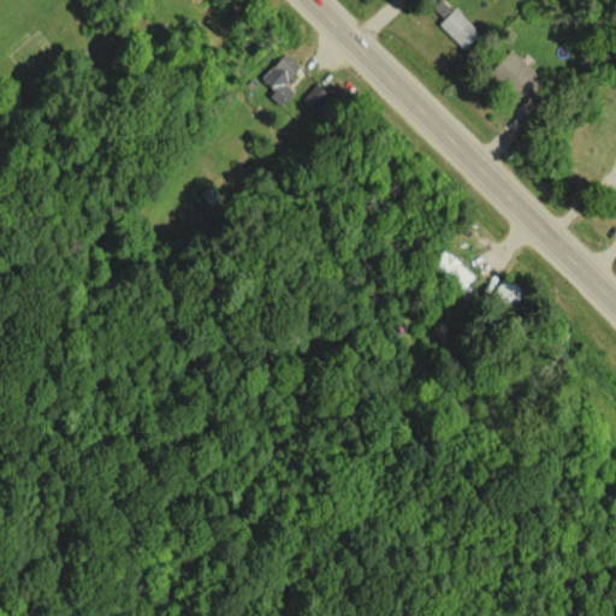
[(450,9),(440,0),(438,0),(432,7),(443,17),(450,9)]
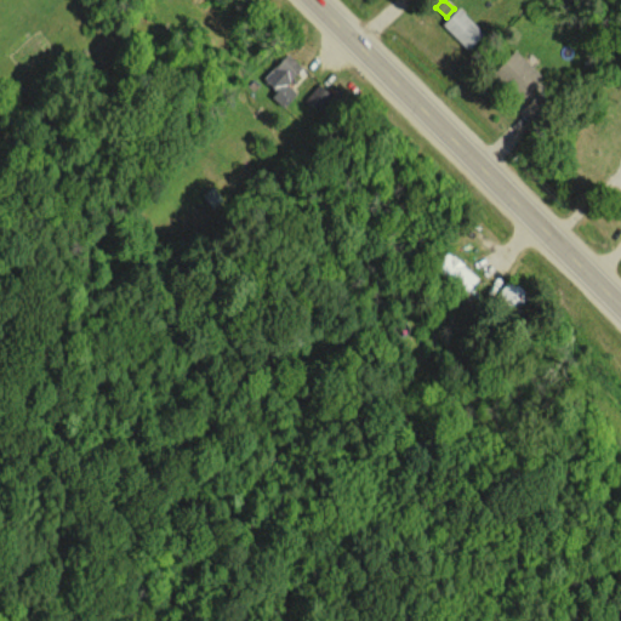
[(467,49),(483,32),(457,7),(440,24),(467,49)]
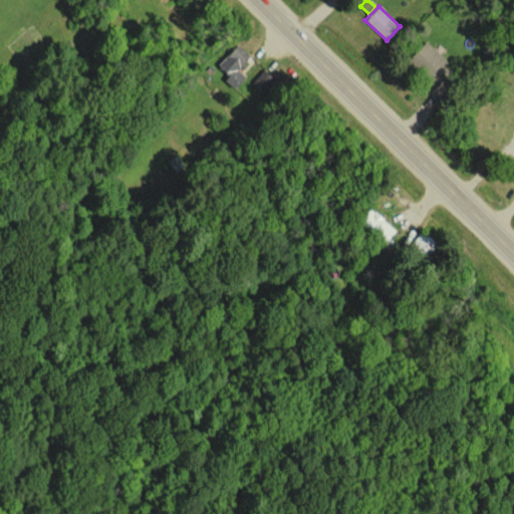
[(425,41),(407,60),(431,83),(449,63),(425,41)]
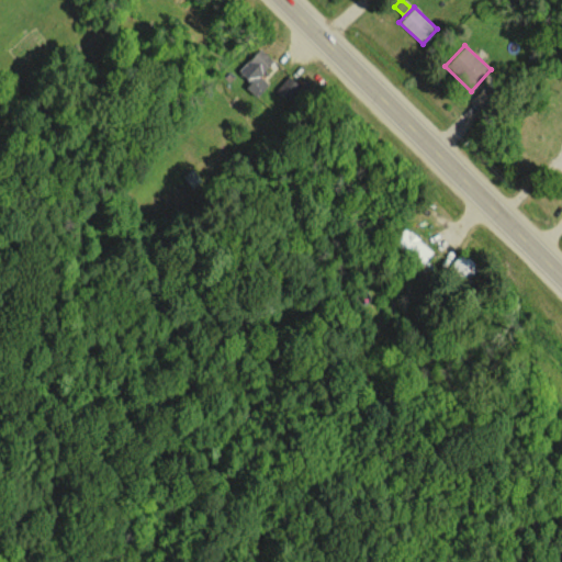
[(268,83),(258,76),(272,59),(259,47),(237,71),(249,82),(245,87),(256,97),(268,83)]
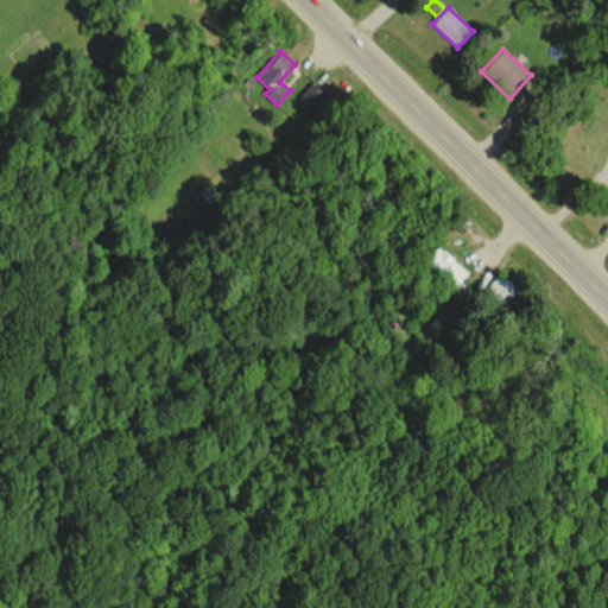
[(314,116),(330,99),(312,82),(296,100),(314,116)]
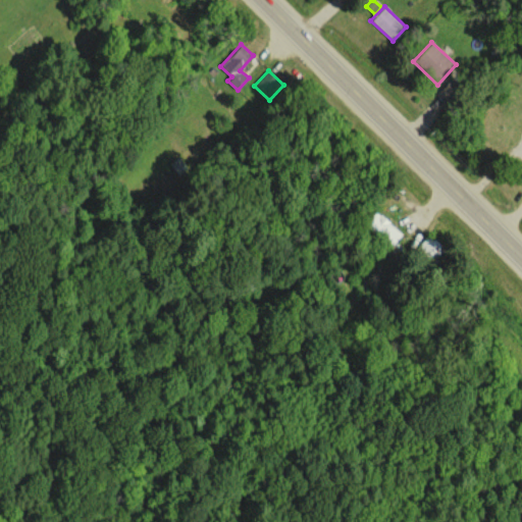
[(365,222),(393,246),(403,232),(375,210),(365,222)]
